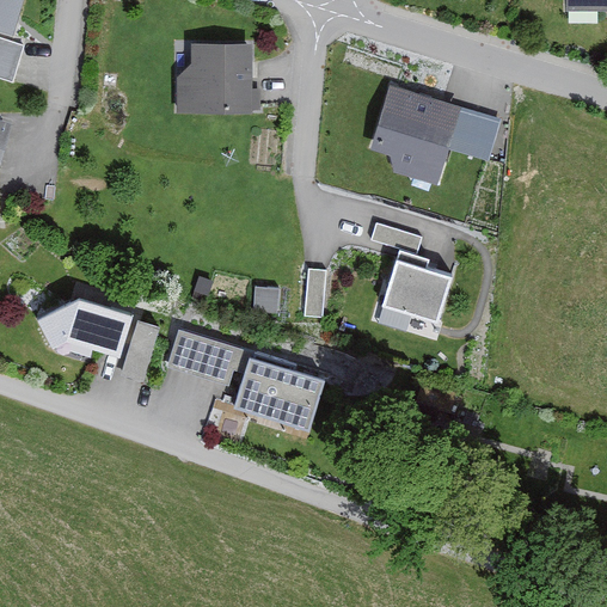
[(0,0),(0,31),(11,35),(20,0),(0,0)]
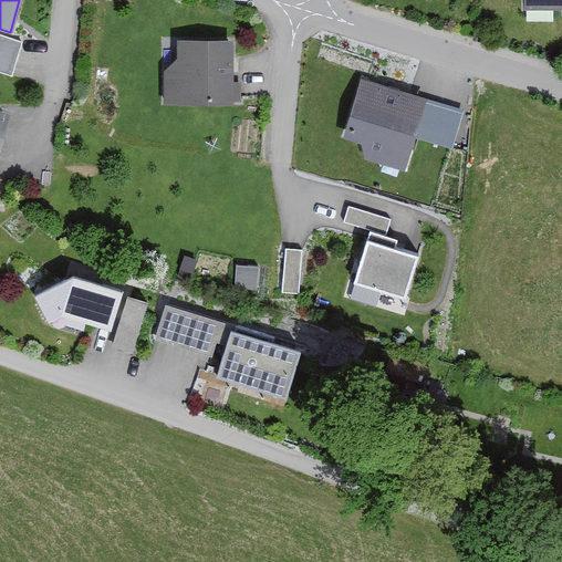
[(523,0),(523,9),(561,8),(561,0),(523,0)]
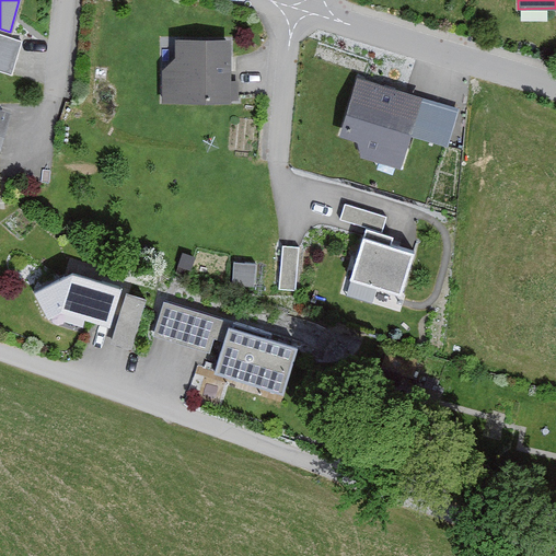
[(175,59),(164,67),(164,103),(233,102),(233,99),(241,99),(240,81),(230,81),(229,39),(175,39),(175,59)]
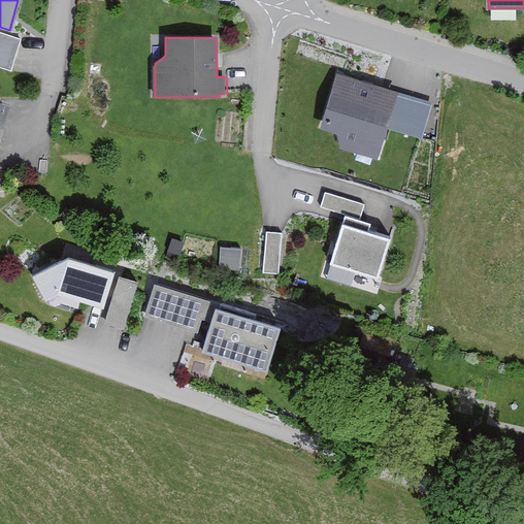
[(339,132),(342,145),(375,156),(395,92),(338,74),(322,126),(339,132)]
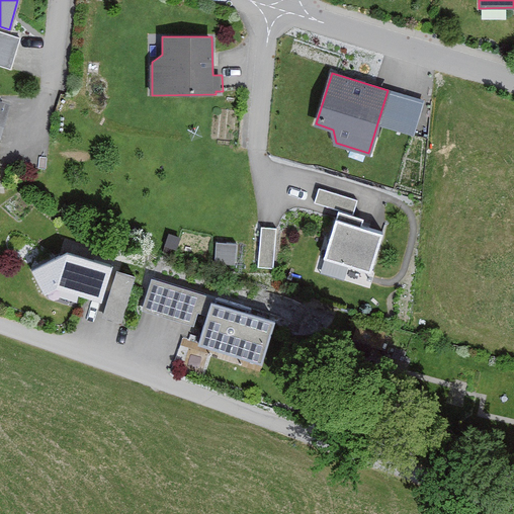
[(357,201),(322,190),(318,204),(353,215),(357,201)]
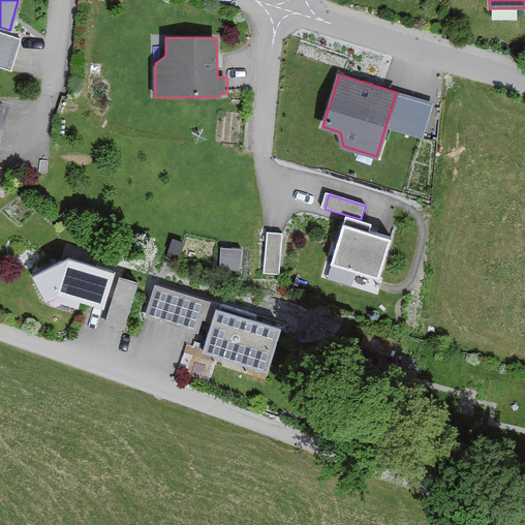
[(377,278),(391,238),(370,232),(372,226),(346,218),(345,224),(343,223),(330,264),(377,278)]
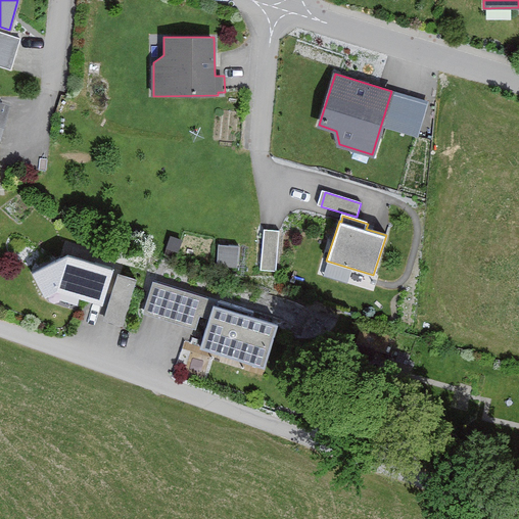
[(281,232),(268,231),(265,270),(278,270),(281,232)]
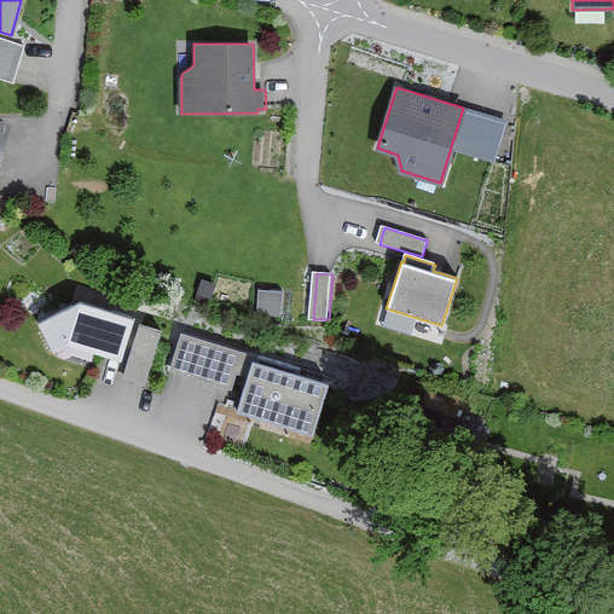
[(52,353),(68,345),(73,347),(69,355),(92,364),(96,354),(119,361),(133,320),(77,301),(36,323),(52,353)]
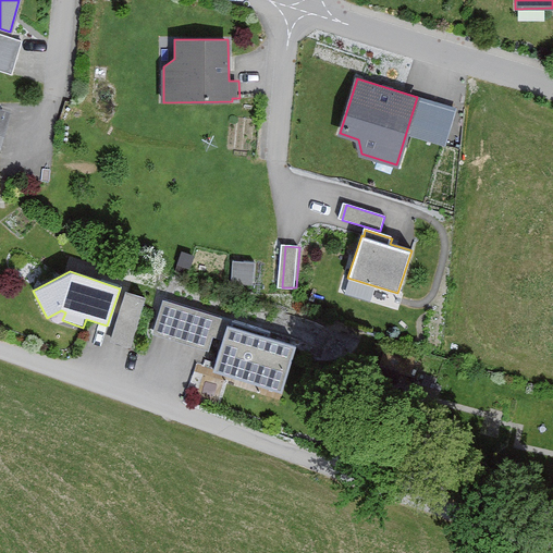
[(145,300),(127,295),(112,341),(131,346),(145,300)]
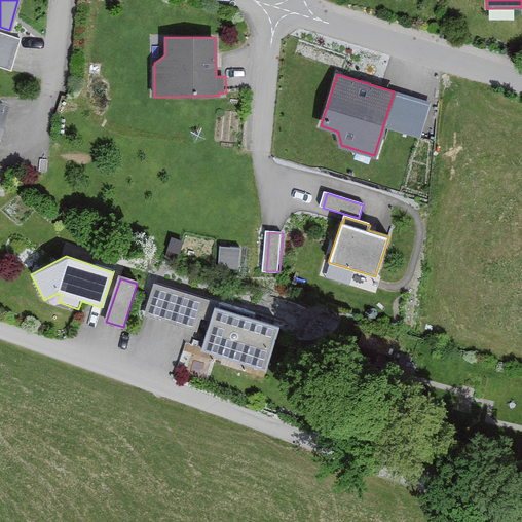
[(193,332),(203,298),(155,284),(145,317),(193,332)]
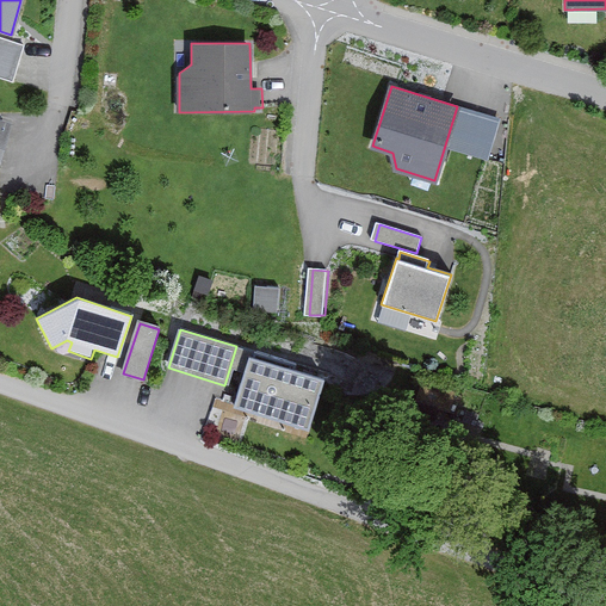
[(253,359),(248,358),(232,408),(308,432),(325,381),(296,371),(297,365),(255,352),(253,359)]
